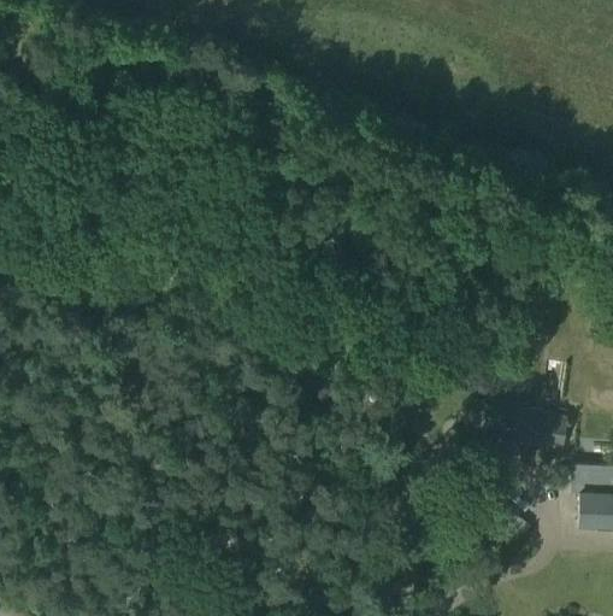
[(563,450),(571,399),(544,394),(542,408),(518,403),(511,441),(563,450)]
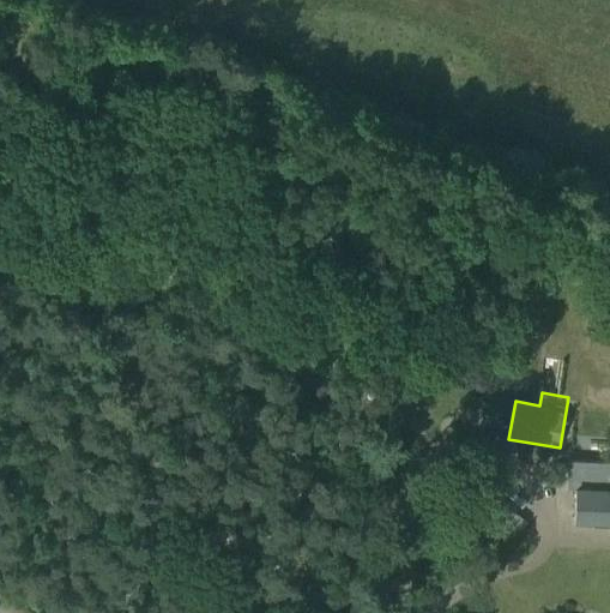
[(609,464),(571,463),(569,485),(578,485),(577,527),(609,528),(609,464)]
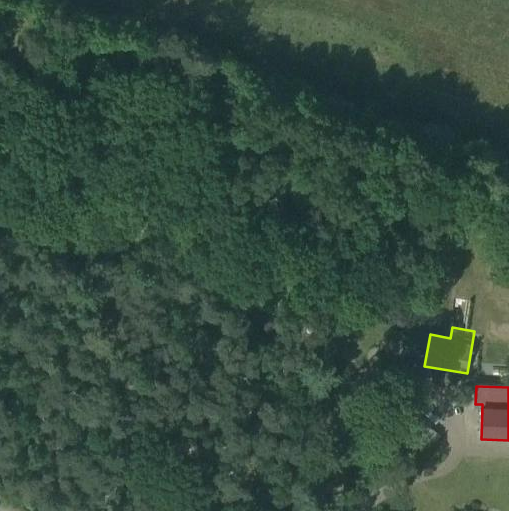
[(443,435),(407,410),(393,431),(429,456),(443,435)]
